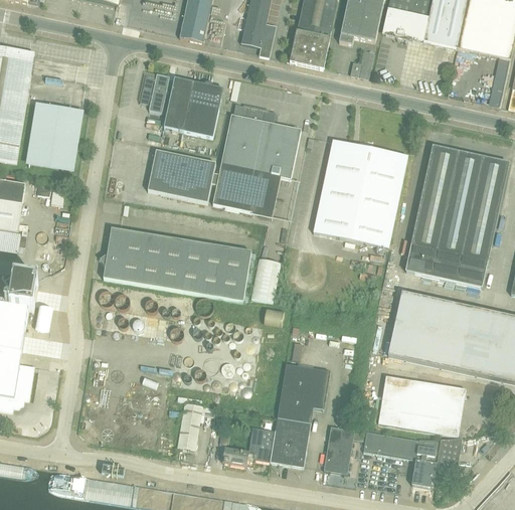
[(203,41),(211,0),(187,0),(179,36),(203,41)]
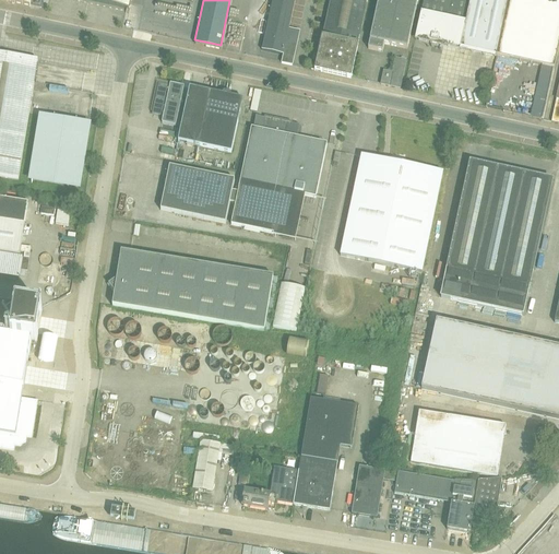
[(283,49),(288,24),(294,0),(271,0),(262,45),(283,49)]
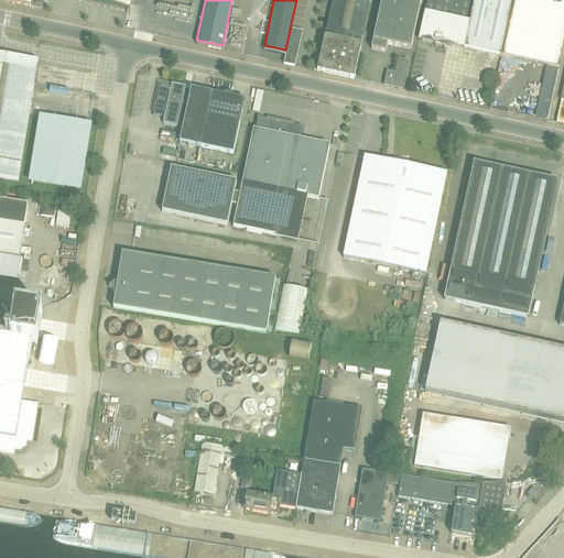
[(360,40),(369,0),(332,0),(317,66),(354,74),(361,40),(360,40)]
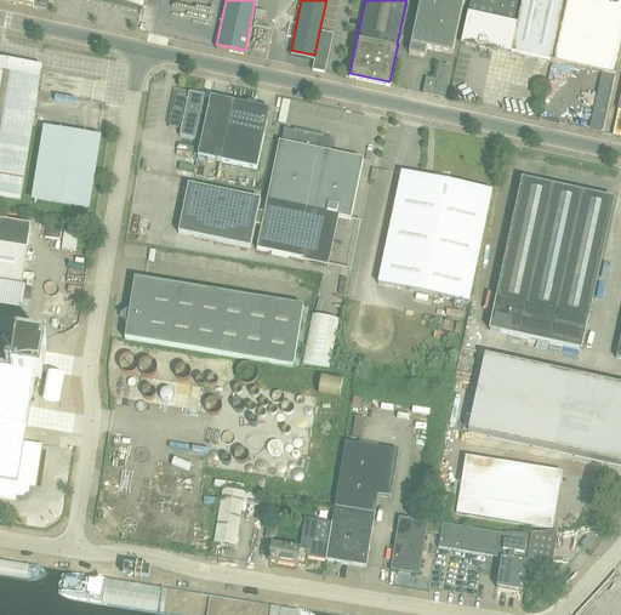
[(427,43),(453,49),(462,0),(419,0),(409,49),(425,52),(427,43)]
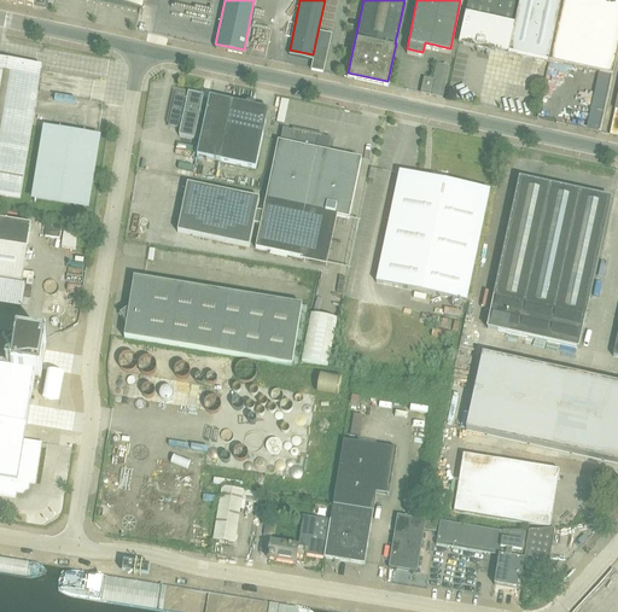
[(466,0),(465,10),(472,11),(466,39),(485,44),(485,42),(549,57),(549,56),(560,0),(466,0)]
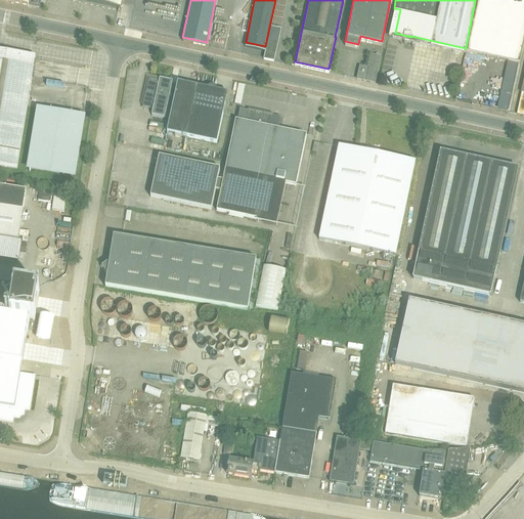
[(475,0),(466,47),(519,58),(523,35),(523,0),(475,0)]
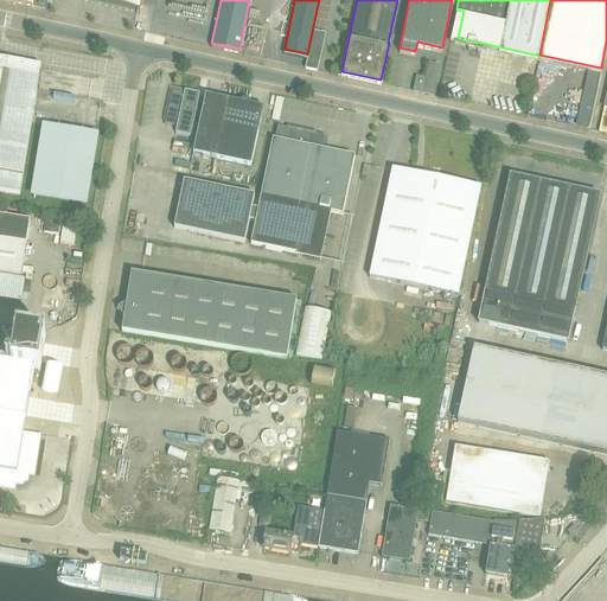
[(306,63),(317,65),(325,29),(313,26),(307,53),(306,63)]
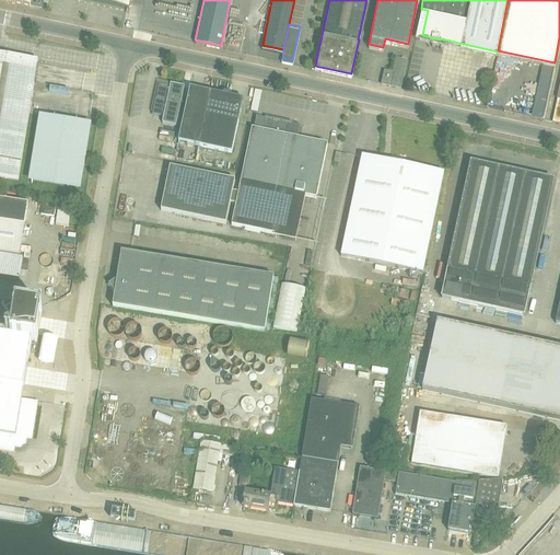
[(38,56),(0,48),(0,172),(19,175),(38,56)]
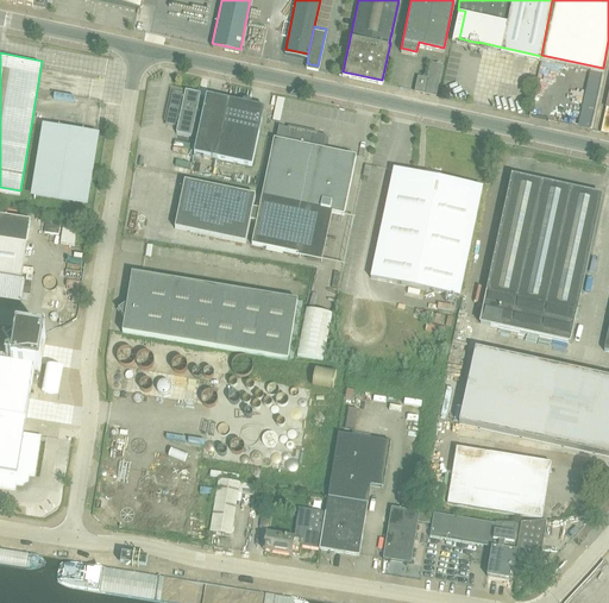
[(418,73),(415,87),(435,92),(443,61),(432,58),(428,74),(418,73)]
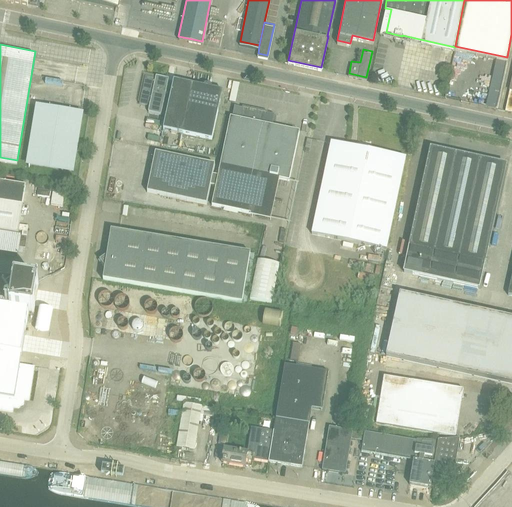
[(145,72),(139,100),(147,101),(148,99),(150,100),(148,108),(161,111),(169,75),(156,72),(155,74),(145,72)]
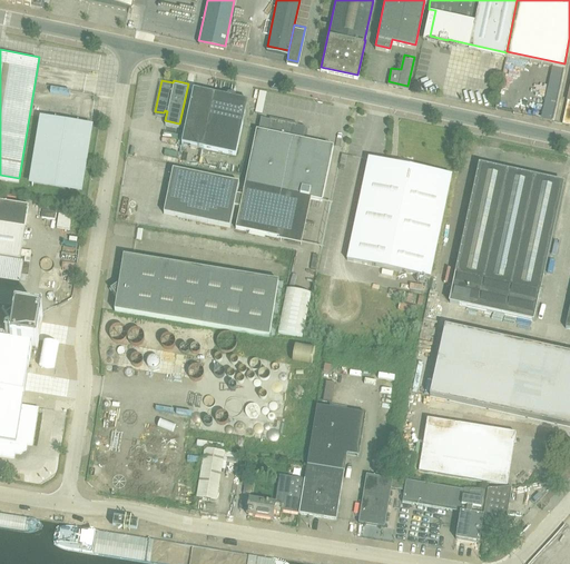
[(227,91),(215,89),(194,85),(182,139),(236,150),(247,96),(236,94),(236,91),(235,90),(229,89),(227,90),(227,91)]
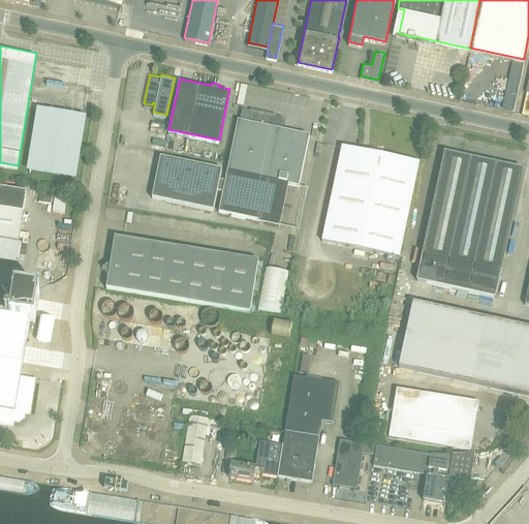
[(280,221),(288,181),(299,183),(310,131),(281,125),(281,123),(284,124),(285,115),(276,113),(276,111),(250,105),(250,108),(240,105),(238,115),(240,115),(240,117),(238,116),(225,178),(220,177),(222,166),(160,153),(152,194),(213,208),(218,187),(223,188),(218,209),(280,221)]
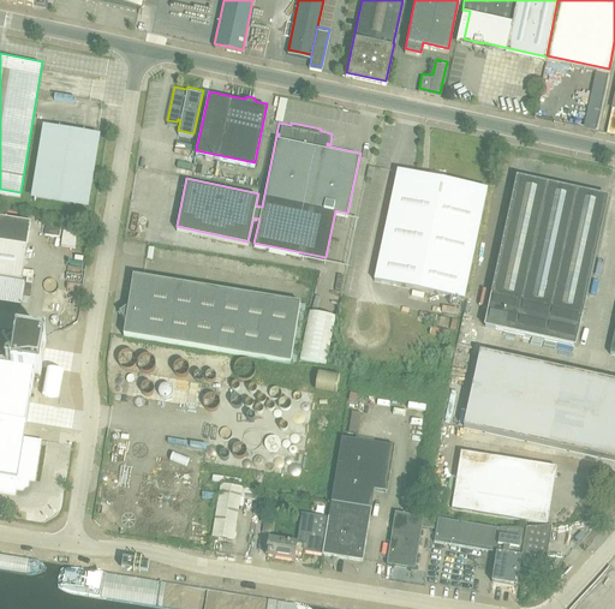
[(398,166),(375,276),(464,294),(488,184),(398,166)]
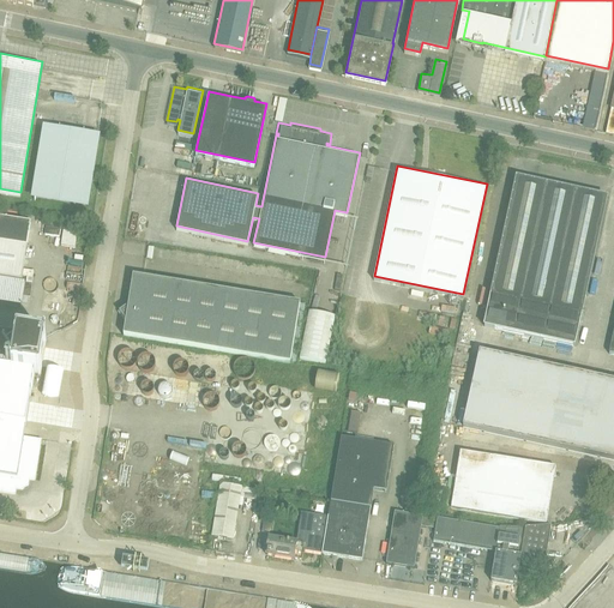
[(517,174),(492,290),(485,321),(575,341),(581,311),(606,193),(517,174)]
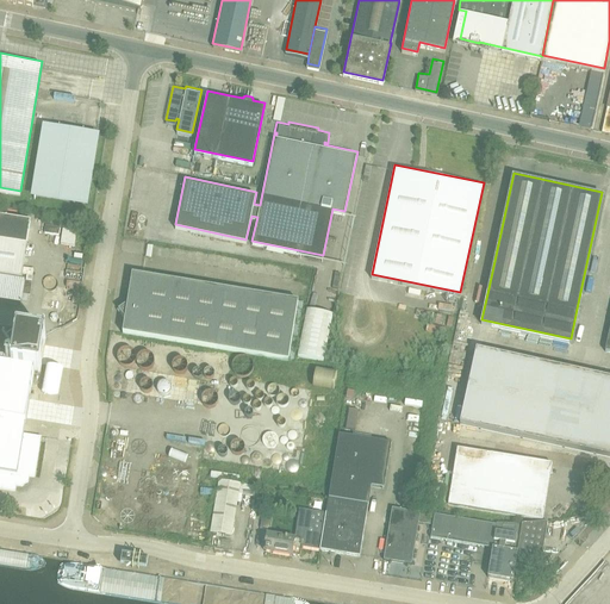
[(0,211),(0,235),(26,240),(30,217),(0,211)]
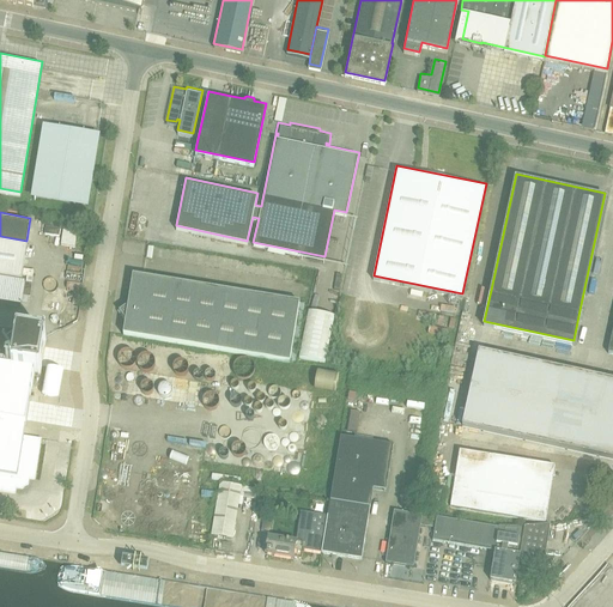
[(0,236),(0,271),(22,274),(26,241),(0,236)]
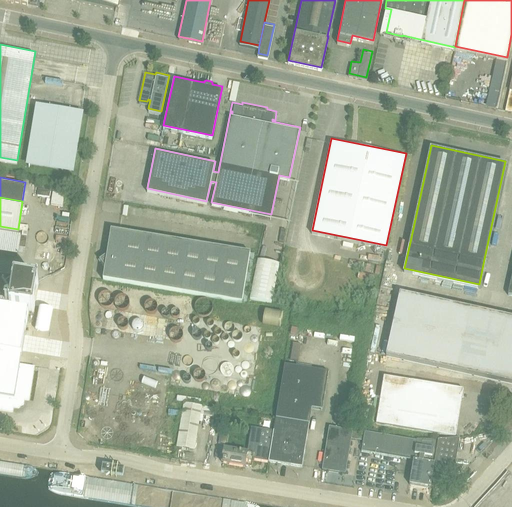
[(250,249),(191,239),(111,226),(107,251),(102,255),(101,259),(105,264),(103,276),(242,298),(250,249)]
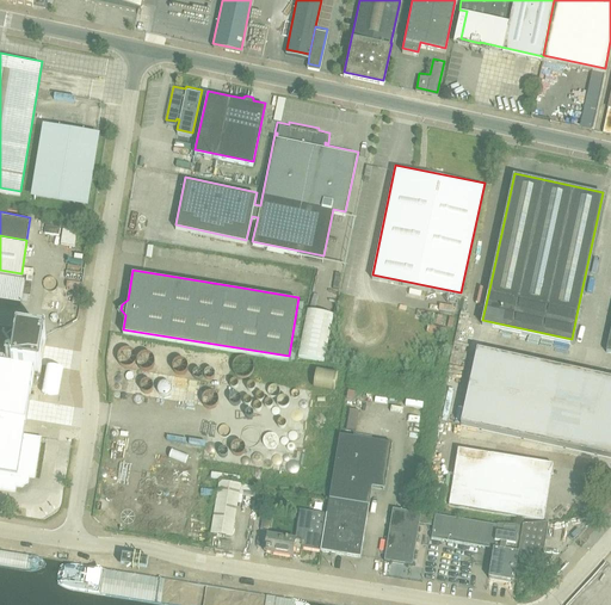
[(0,271),(0,296),(20,300),(24,276),(0,271)]
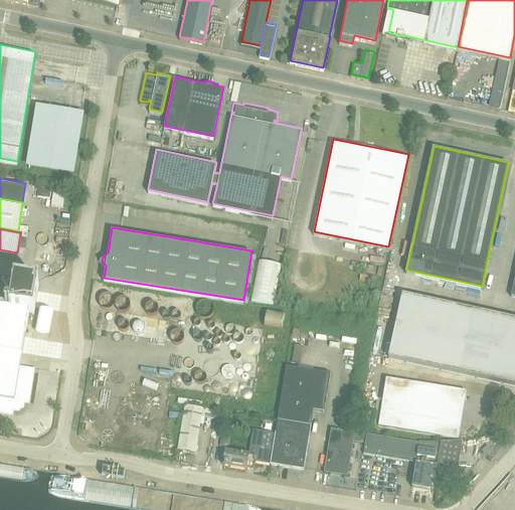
[(250,297),(272,302),(281,263),(259,258),(250,297)]
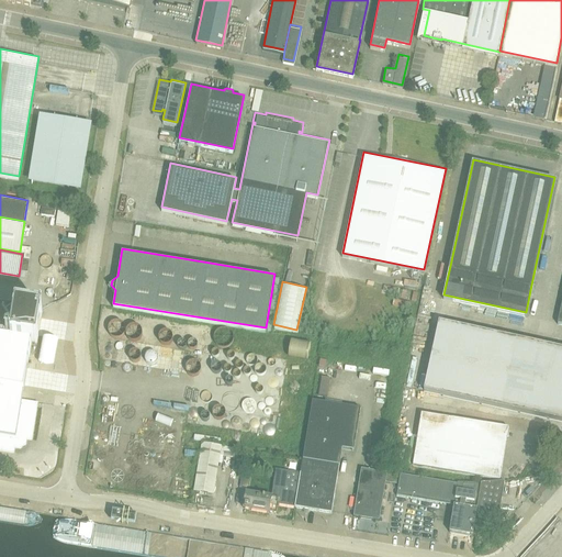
[(43,305),(0,298),(0,445),(13,447),(14,443),(20,443),(25,439),(25,434),(31,435),(37,399),(22,397),(32,337),(37,338),(43,305)]
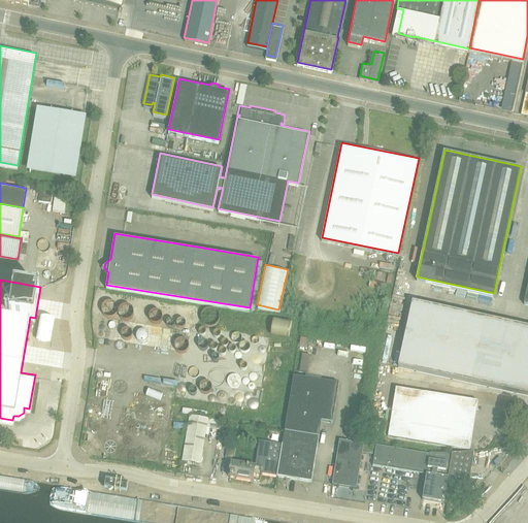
[(527,391),(527,323),(411,298),(398,363),(527,391)]
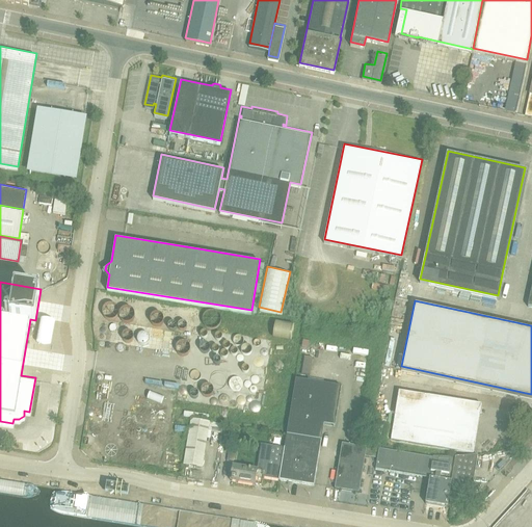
[(298,369),(310,371),(313,353),(301,351),(298,369)]
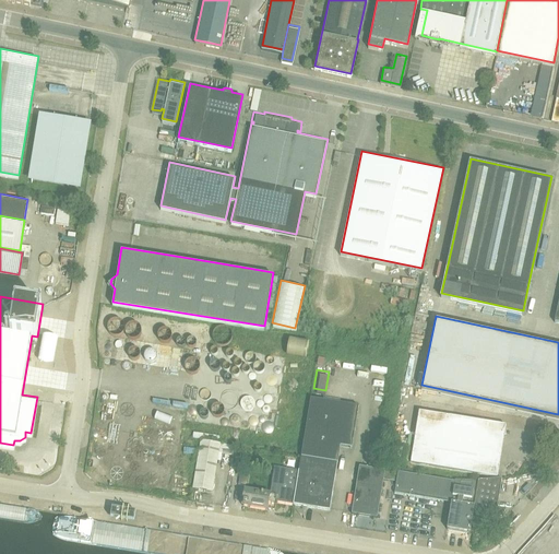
[(330,506),(337,458),(341,441),(352,444),(359,401),(310,393),(299,466),(293,499),(330,506)]
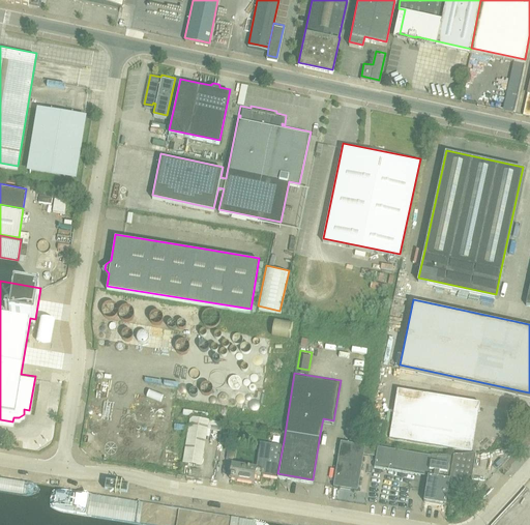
[(398,385),(389,435),(471,448),(479,399),(398,385)]
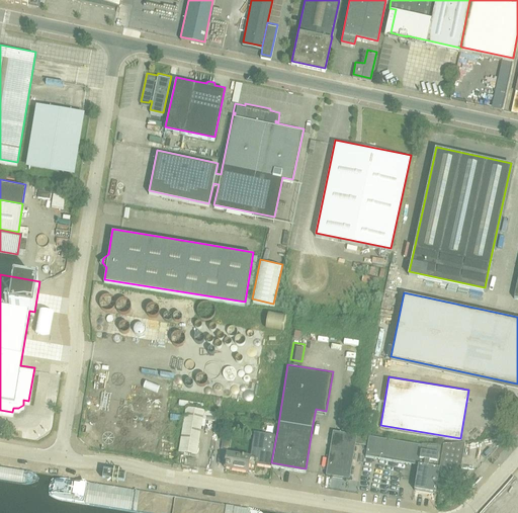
[(186,404),(179,447),(196,450),(204,407),(186,404)]
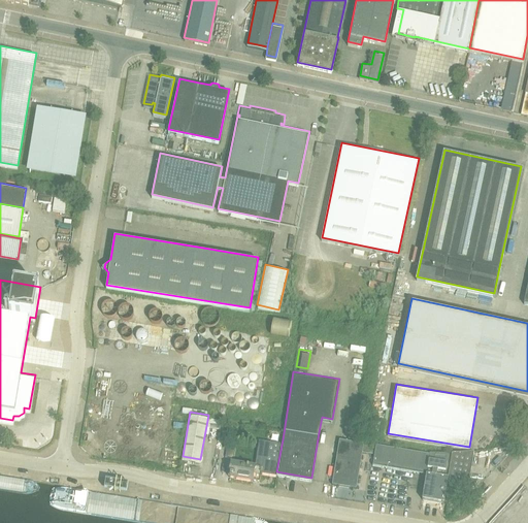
[(339,435),(332,481),(357,485),(362,449),(372,450),(374,442),(339,435)]
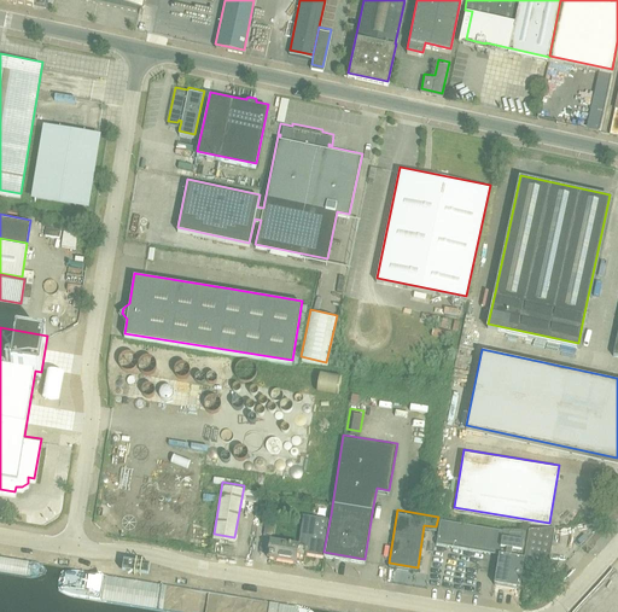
[(275,512),(267,511),(263,530),(272,532),(275,512)]
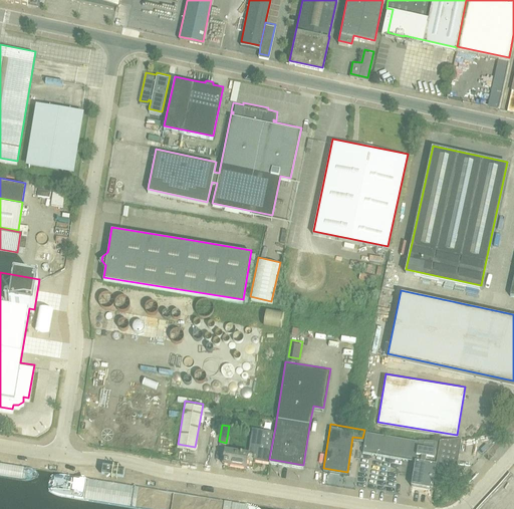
[(269,459),(275,428),(252,425),(248,450),(225,446),(223,460),(246,464),(247,463),(253,464),(255,457),(269,459)]
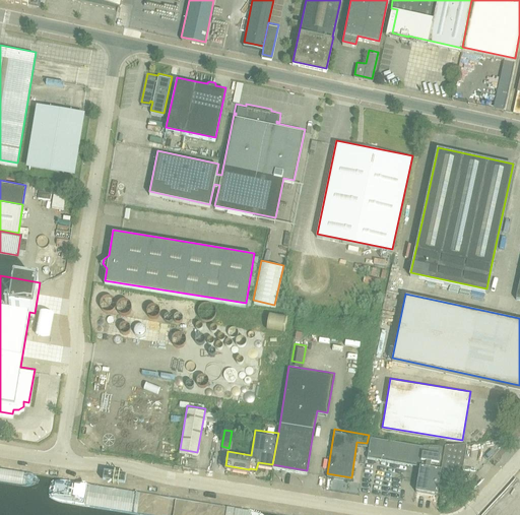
[(386,457),(420,463),(424,443),(371,435),(367,454),(386,457)]
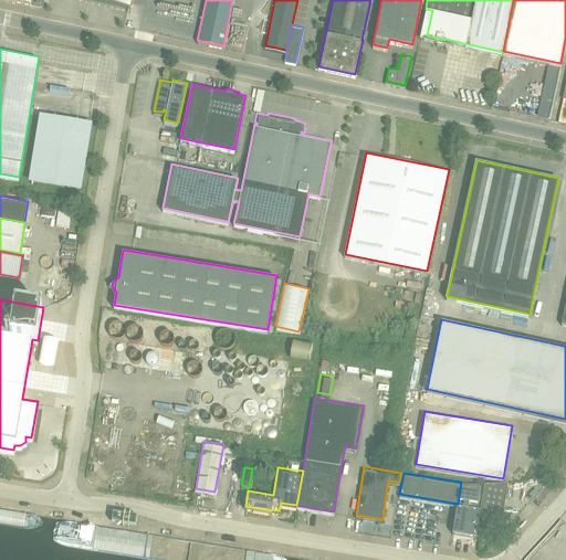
[(480,510),(484,482),(461,481),(461,482),(458,504),(453,530),(475,535),(480,510)]
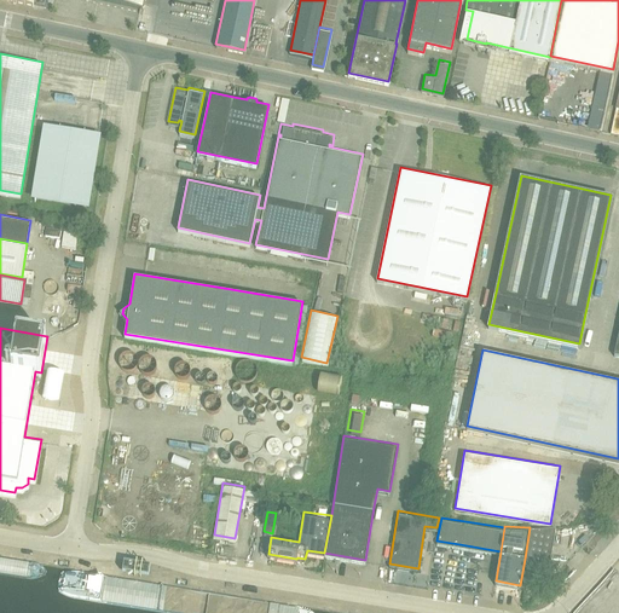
[(530,527),(525,559),(550,564),(556,526),(530,527)]
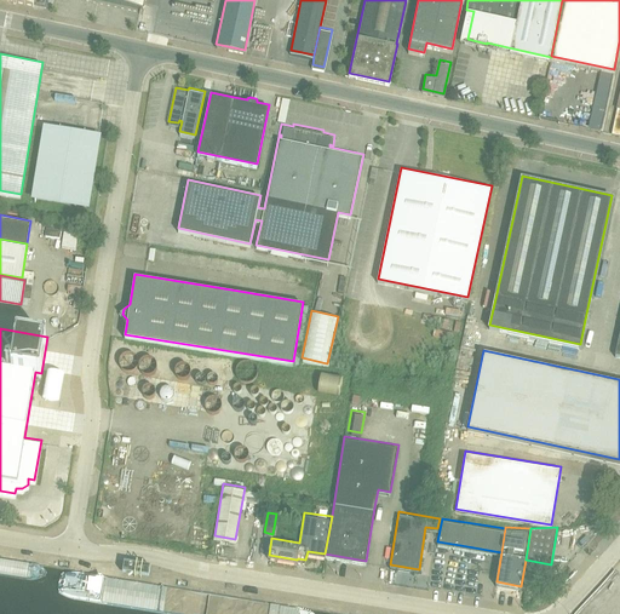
[(124,560),(124,562),(122,568),(149,573),(150,567),(150,564),(150,562),(125,558),(124,560)]
